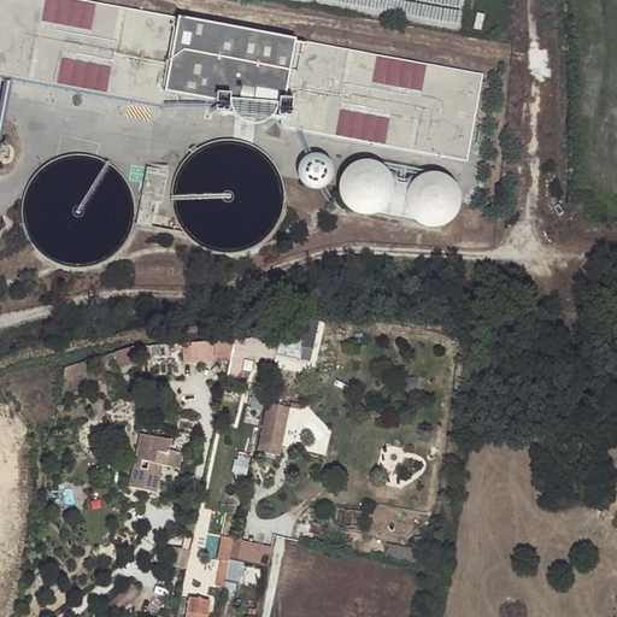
[(482,75),(77,0),(0,0),(0,75),(162,106),(164,93),(210,101),(210,105),(209,105),(209,106),(211,106),(211,110),(209,110),(209,113),(227,116),(227,112),(236,113),(238,109),(245,109),(245,113),(276,116),(275,118),(278,119),(280,122),(281,125),(282,127),(283,129),(465,163),(482,75)]
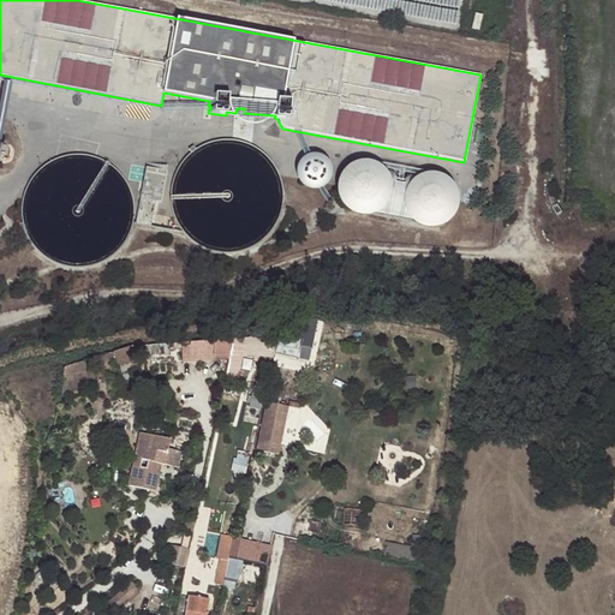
[(315,0),(316,1),(459,19),(461,0),(315,0)]
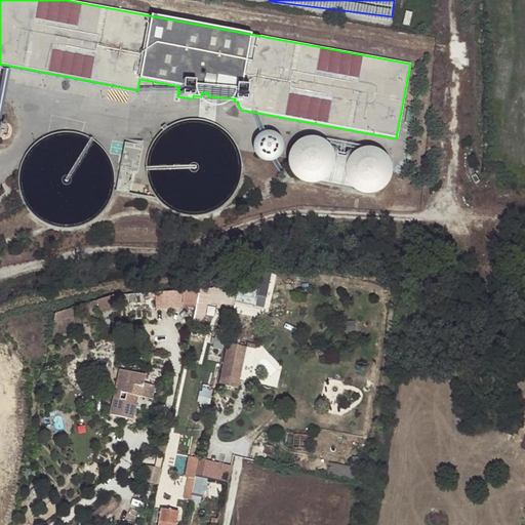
[(406,10),(403,25),(410,26),(413,12),(406,10)]
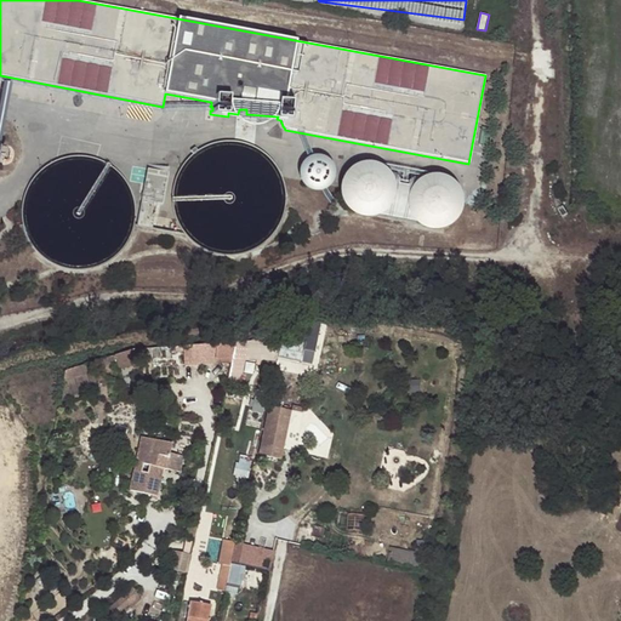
[(335,177),(336,171),(335,166),(331,161),(326,158),(322,155),(315,155),(309,158),(305,161),(302,166),(301,171),(302,177),(305,182),(308,186),(313,188),(318,189),(324,189),(329,187),(332,182),(335,177)]
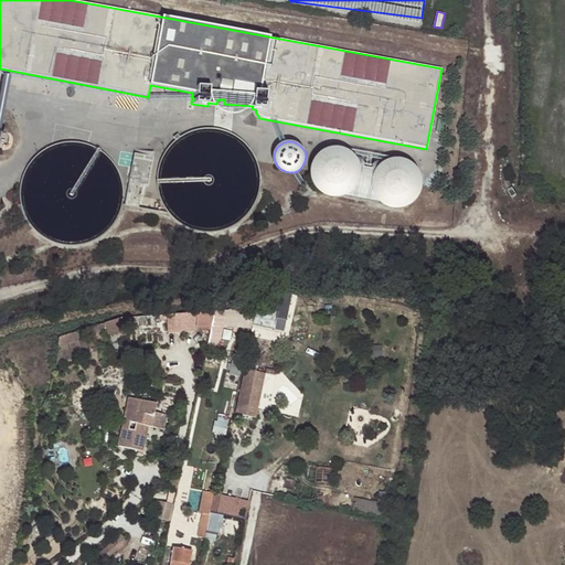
[(361,166),(360,162),(355,155),(350,150),(341,147),(332,147),(324,149),(317,155),(312,162),(311,170),(311,179),(316,187),(322,193),(329,196),(338,198),(345,195),(352,191),(358,185),(361,178),(362,170),(361,166)]
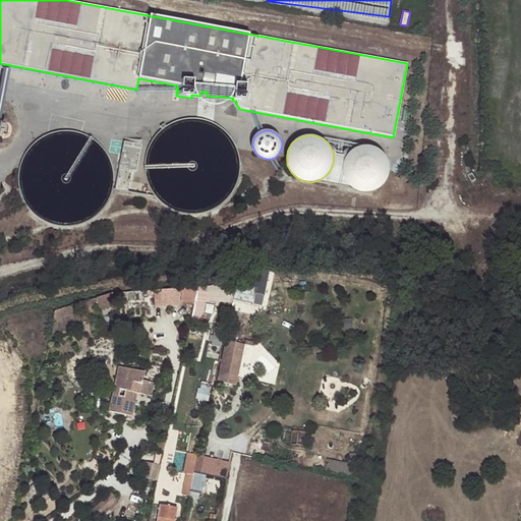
[(124,140),(116,187),(125,189),(129,169),(136,171),(141,145),(124,140)]
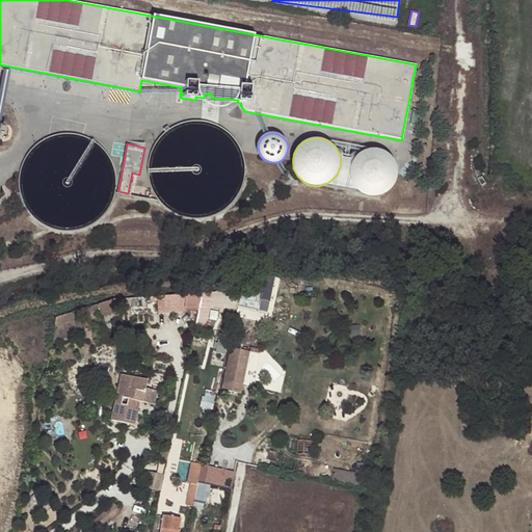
[(398,174),(397,166),(394,159),(389,154),(381,150),(374,149),(366,150),(358,154),(355,158),(353,161),(350,168),(350,177),(353,184),(358,190),(365,194),(372,196),(379,196),(387,193),(393,188),(397,182),(398,174)]
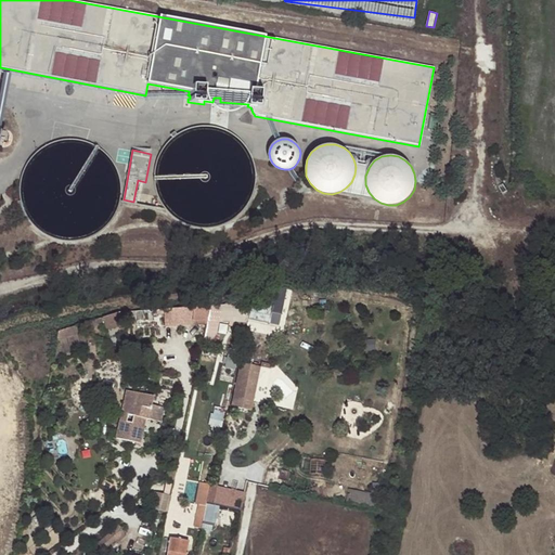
[(346,188),(339,192),(374,198),(369,192),(365,184),(365,176),(369,168),(371,165),(355,163),(356,167),(355,175),(351,182),(346,188)]
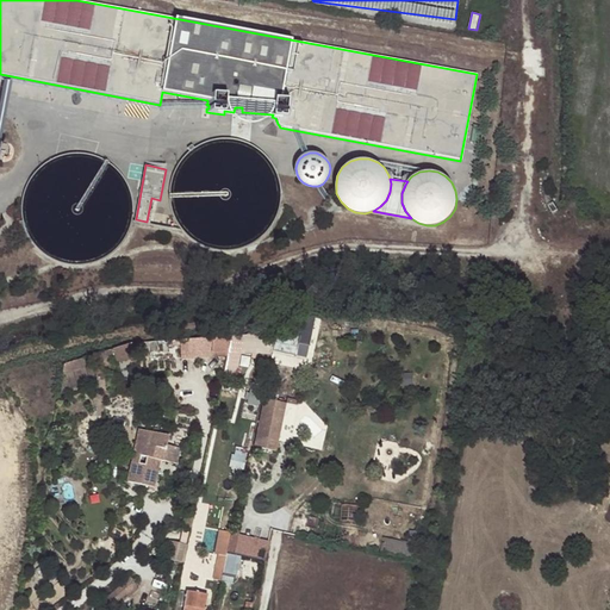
[(313,316),(279,319),(275,336),(273,349),(304,356),(313,316)]
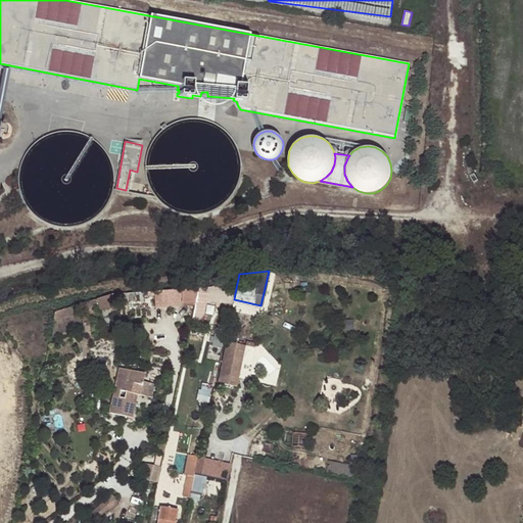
[(195,303),(198,288),(181,289),(181,301),(195,303)]
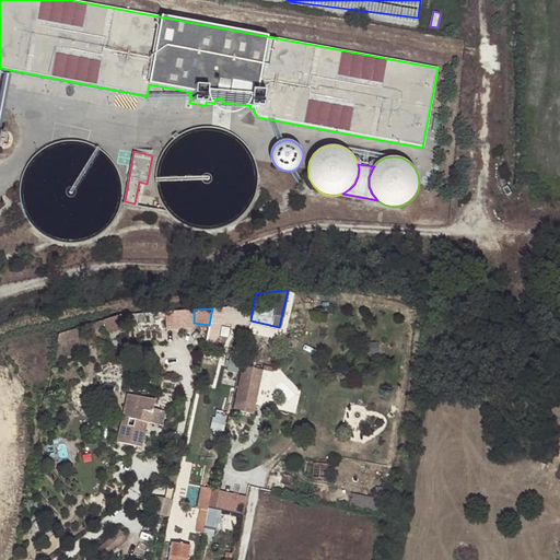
[(253,308),(212,308),(209,325),(206,342),(217,343),(220,324),(249,326),(251,321),(253,308)]
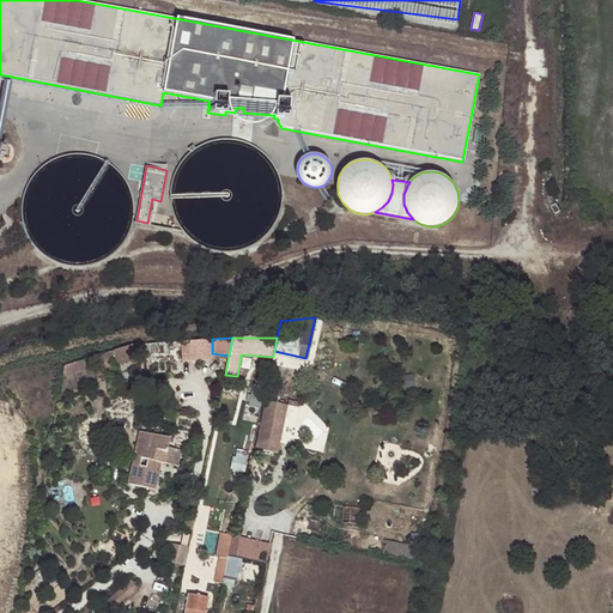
[(228,384),(224,405),(235,407),(238,387),(228,384)]
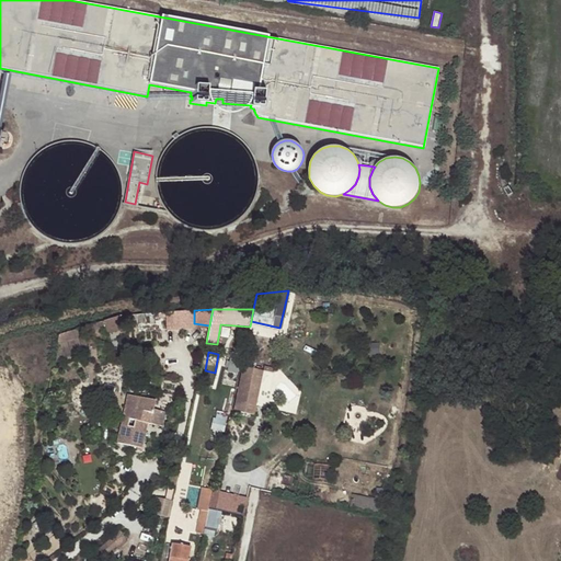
[(242,367),(233,412),(254,415),(262,371),(242,367)]
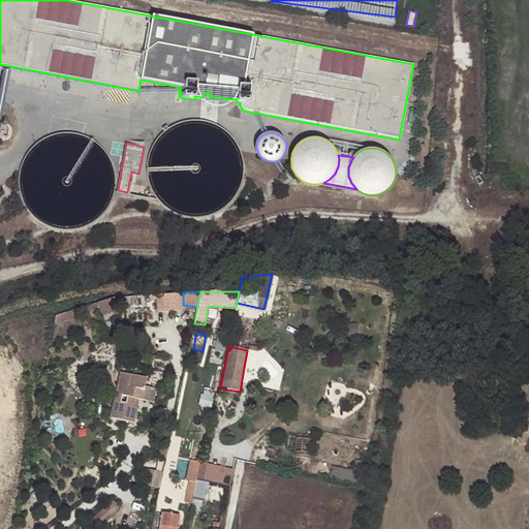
[(128,385),(130,375),(121,373),(118,383),(124,384),(128,385)]
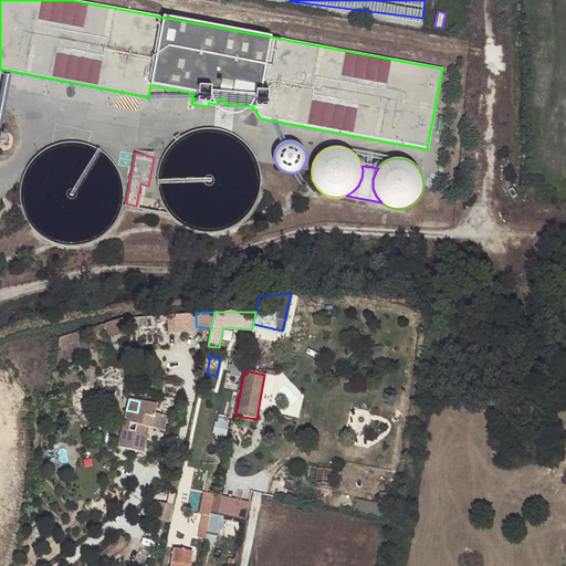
[(156,405),(139,401),(137,412),(133,411),(129,423),(135,425),(134,432),(128,431),(123,429),(118,447),(143,452),(146,436),(142,435),(144,426),(148,427),(163,430),(166,416),(154,413),(156,405)]
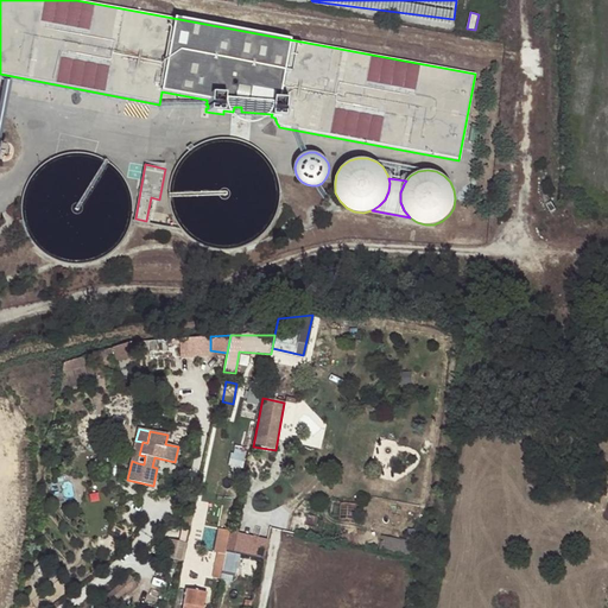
[(139,455),(143,442),(135,441),(132,461),(138,463),(139,455)]
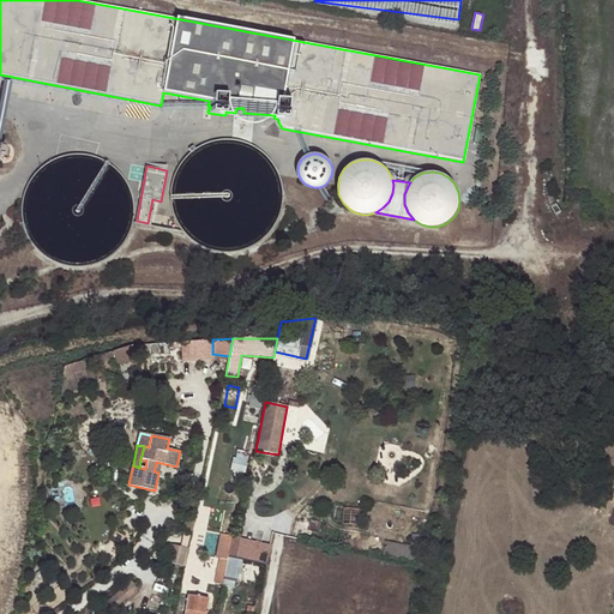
[(351,510),(339,506),(336,519),(349,523),(351,510)]
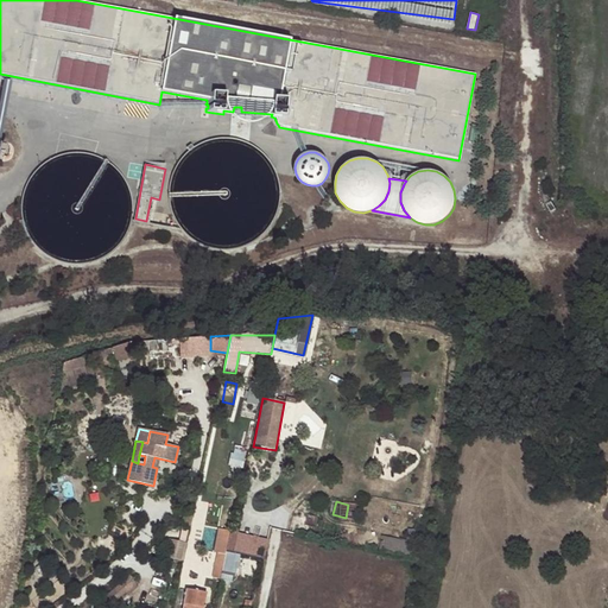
[(182,525),(191,527),(195,506),(187,505),(182,525)]
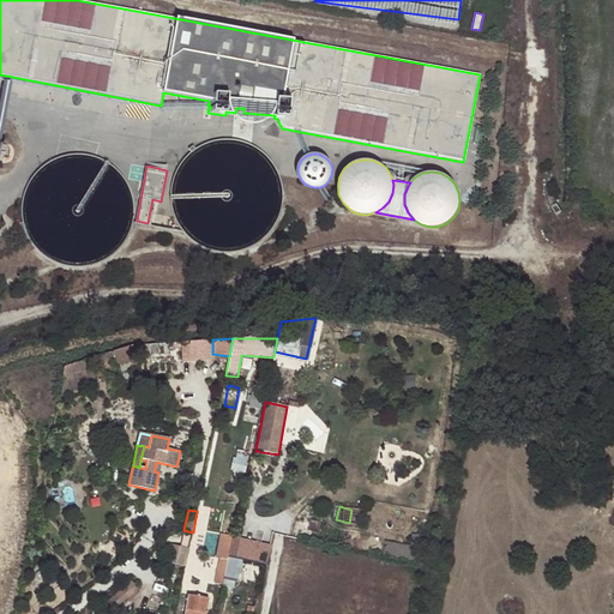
[(173,543),(170,563),(187,565),(192,535),(185,534),(184,545),(173,543)]
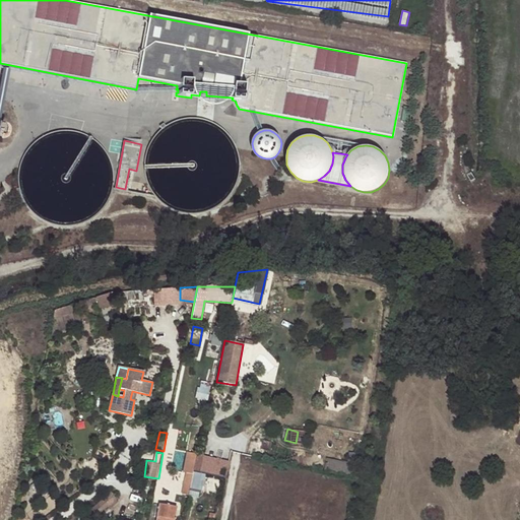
[(182,495),(189,496),(193,470),(196,455),(187,452),(183,472),(186,473),(182,495)]
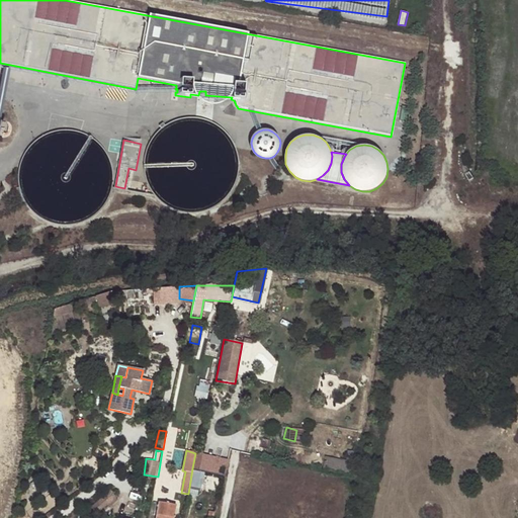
[(192,468),(224,476),(227,460),(195,453),(192,468)]
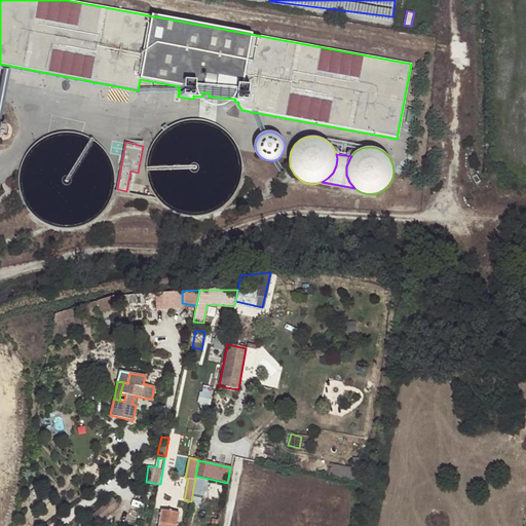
[(358,477),(360,468),(335,462),(333,472),(358,477)]
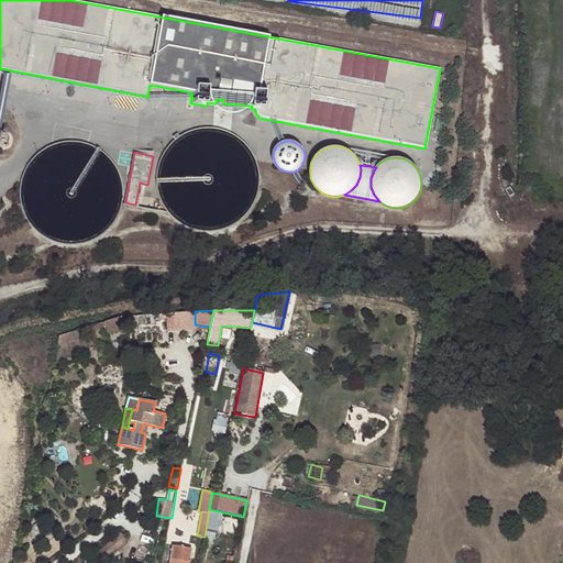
[(120,533),(98,551),(105,559),(127,541),(120,533)]
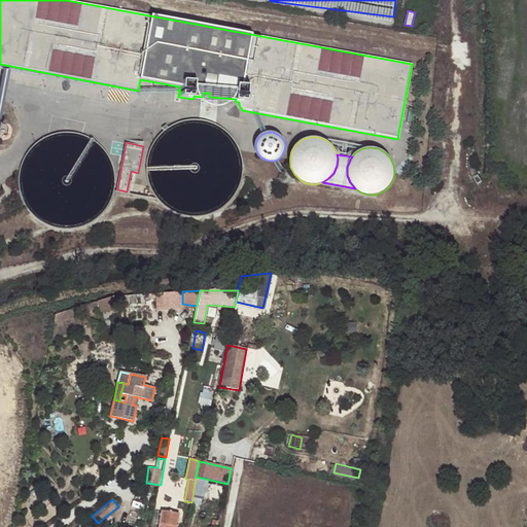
[(178,513),(161,510),(159,523),(164,524),(163,526),(170,526),(171,526),(176,526),(178,513)]
